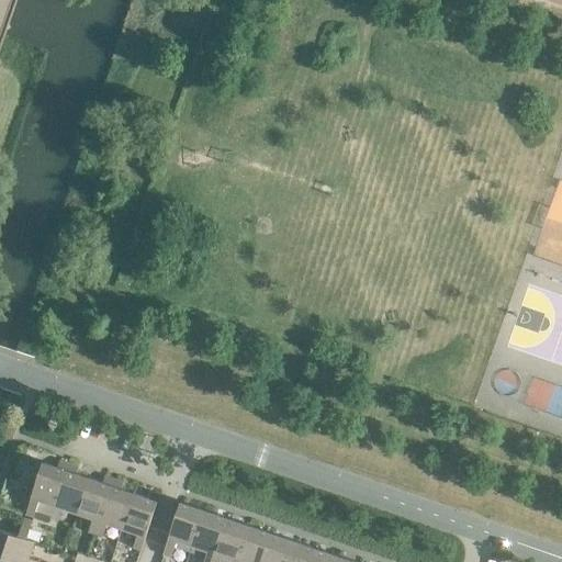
[(40,501),(55,506),(69,464),(60,461),(58,468),(43,462),(25,515),(33,517),(40,501)]
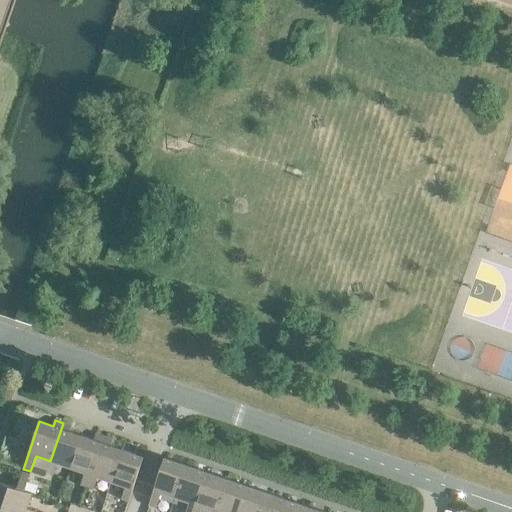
[(72,426),(63,423),(50,461),(71,468),(82,435),(70,431),(72,426)]
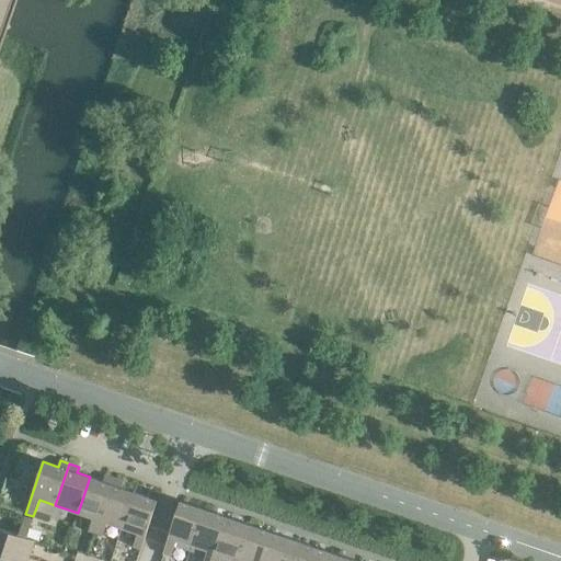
[(103,482),(90,477),(78,513),(93,518),(89,531),(95,534),(114,479),(105,476),(103,482)]
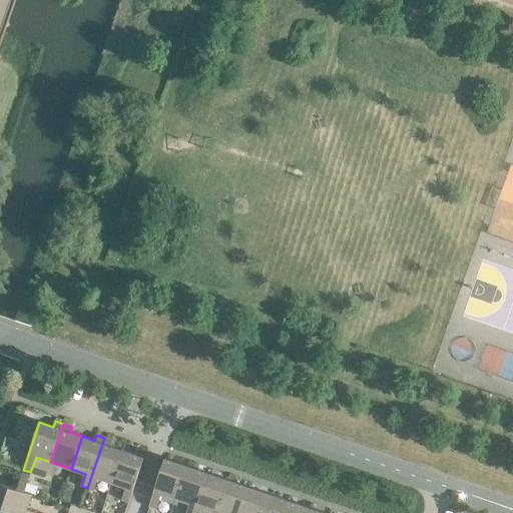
[(113,441),(104,438),(87,488),(93,490),(98,478),(112,483),(123,450),(111,446),(113,441)]
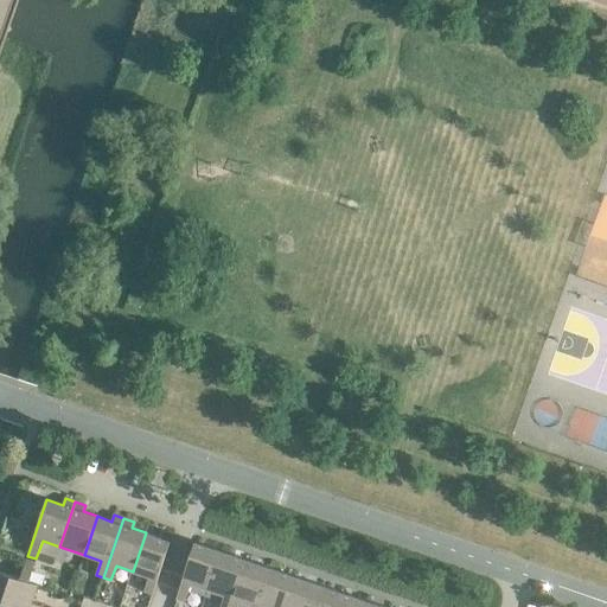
[(160,538),(146,532),(133,572),(149,577),(145,592),(153,594),(173,535),(163,531),(160,538)]
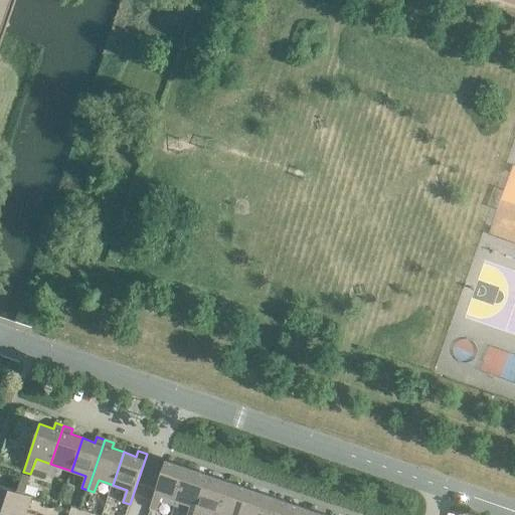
[(187,469),(166,461),(149,508),(157,511),(160,501),(175,506),(187,469)]
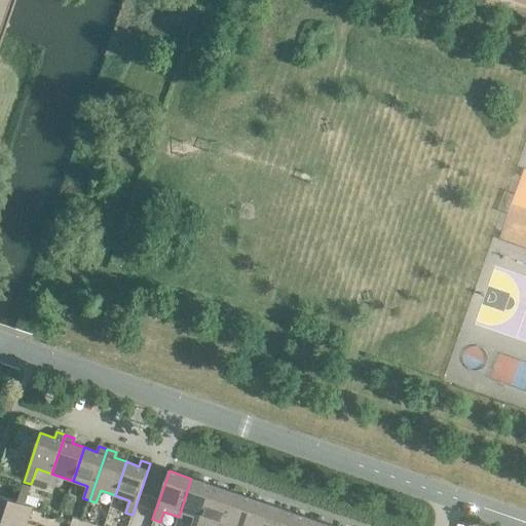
[(198,525),(213,486),(191,479),(179,517),(193,522),(191,525),(198,525)]
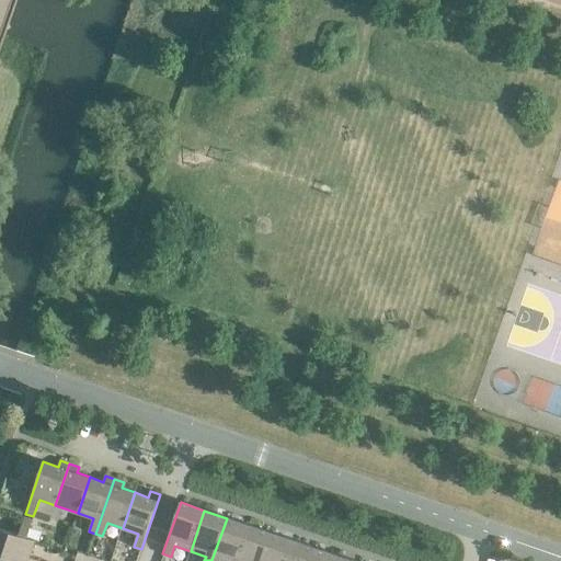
[(0,553),(21,560),(42,560),(30,557),(35,540),(26,537),(32,521),(24,517),(19,534),(0,527),(0,553)]
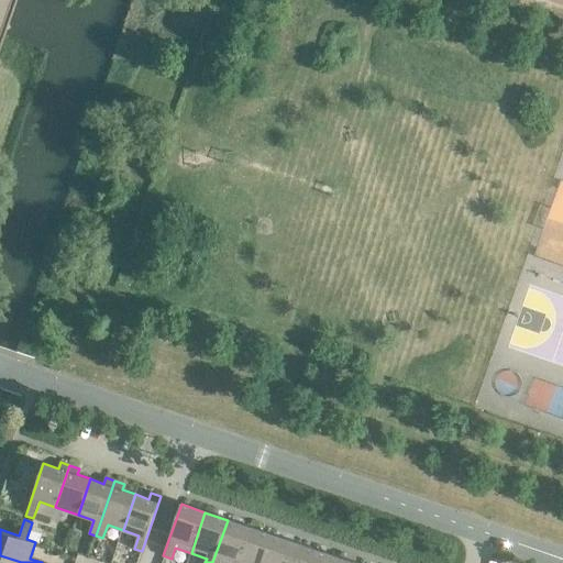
[(236,562),(250,527),(228,520),(212,562),(220,562),(221,562),(236,562)]
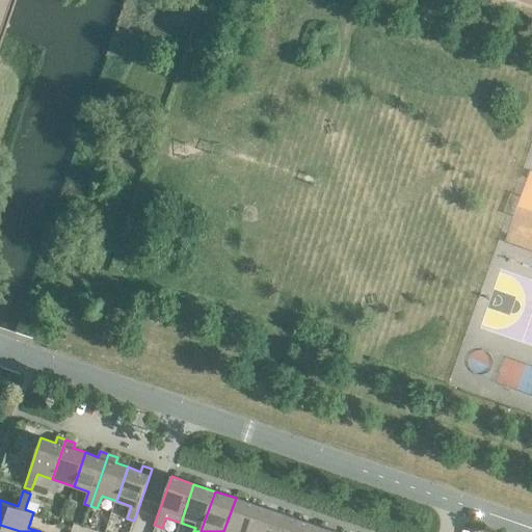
[(247,531),(257,505),(236,498),(223,531),(247,531)]
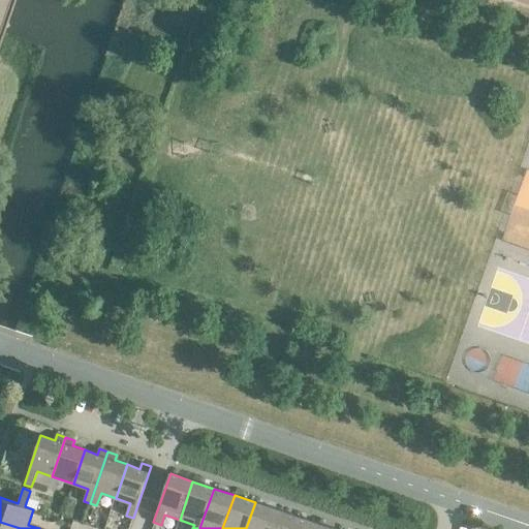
[(270,528),(277,509),(255,502),(246,528),(270,528)]
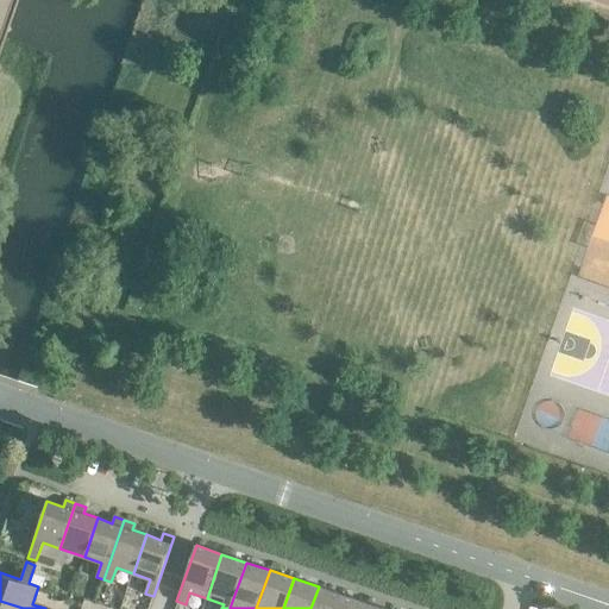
[(338,608),(344,595),(319,586),(311,608),(338,608)]
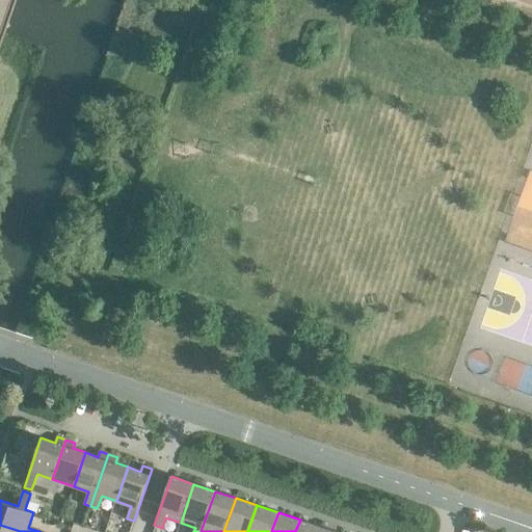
[(319,531),(321,527),(300,520),(295,531),(319,531)]
